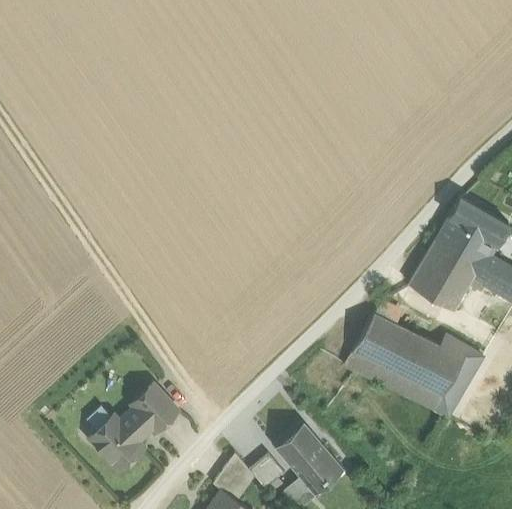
[(447,218),(492,243),(497,246),(508,225),(459,197),(447,218)]
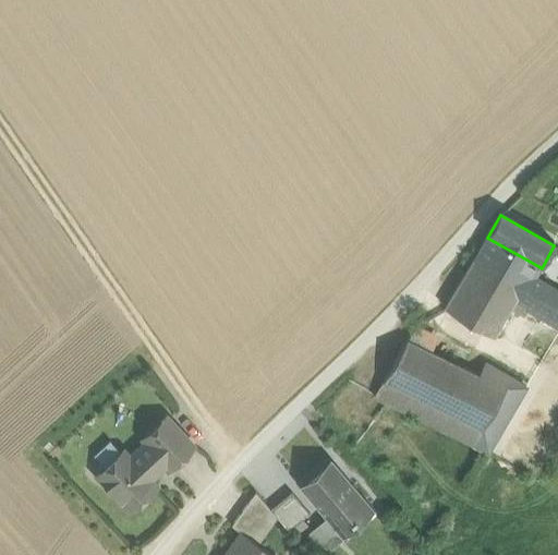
[(536,265),(487,238),(459,286),(507,312),(516,299),(530,277),(536,265)]
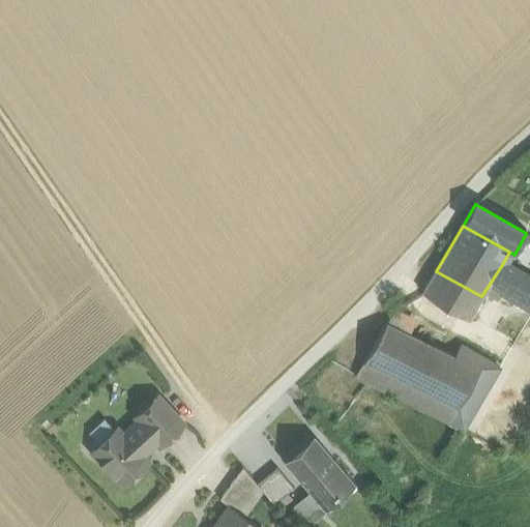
[(529,279),(503,263),(490,284),(529,309),(529,279)]
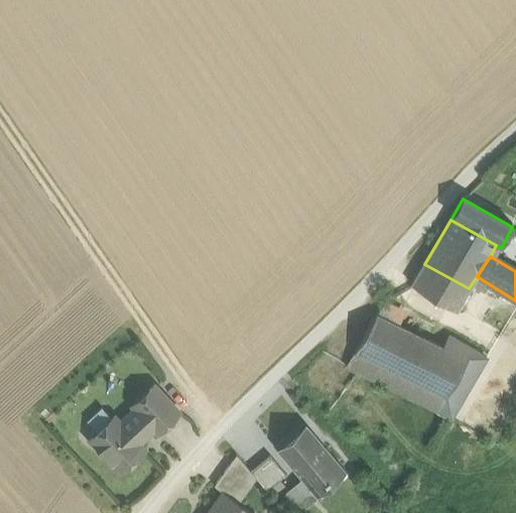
[(469,288),(424,264),(410,287),(457,311),(469,288)]
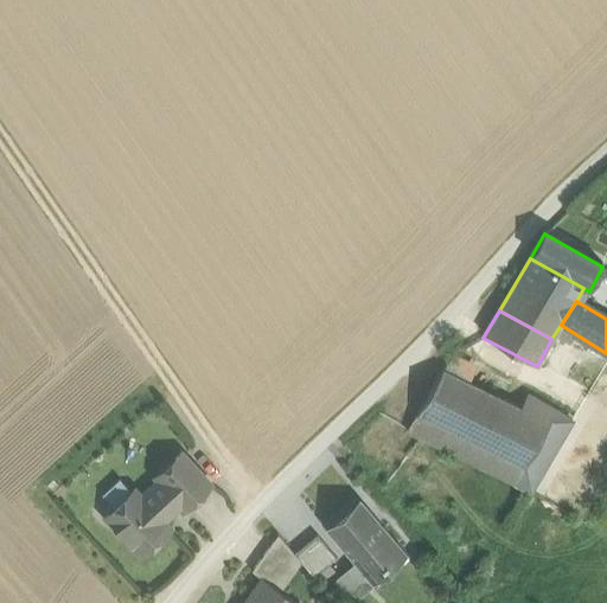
[(451,359),(441,372),(464,383),(472,370),(451,359)]
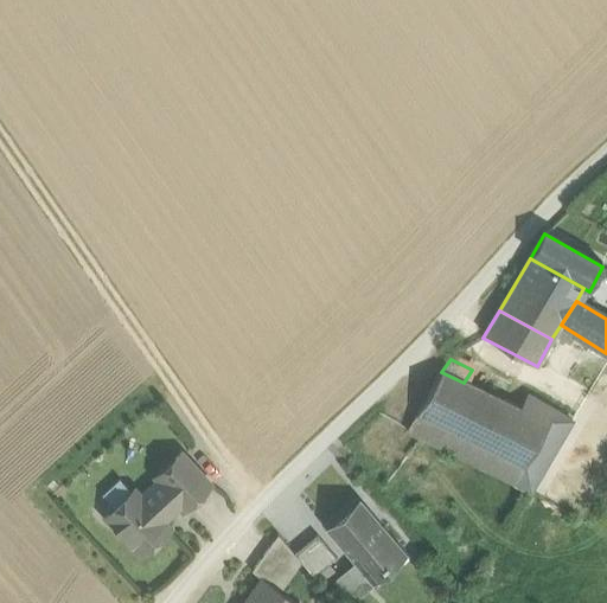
[(464,383),(441,372),(417,416),(522,467),(524,468),(542,438),(550,424),(521,410),(464,383)]
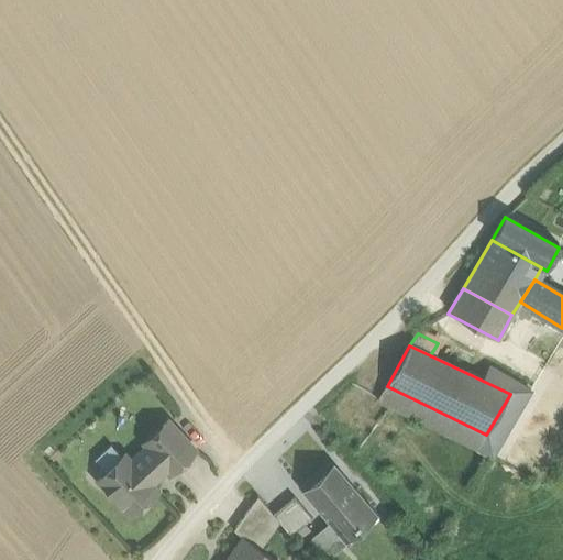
[(489,369),(483,381),(510,394),(516,385),(489,369)]
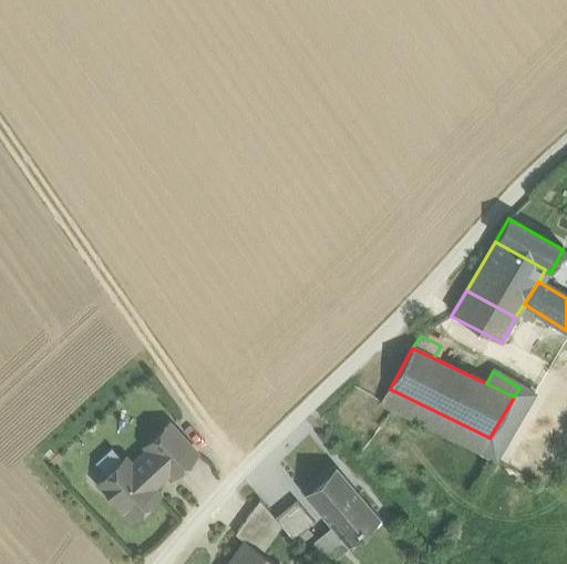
[(534,397),(519,388),(514,397),(506,410),(521,419),(534,397)]
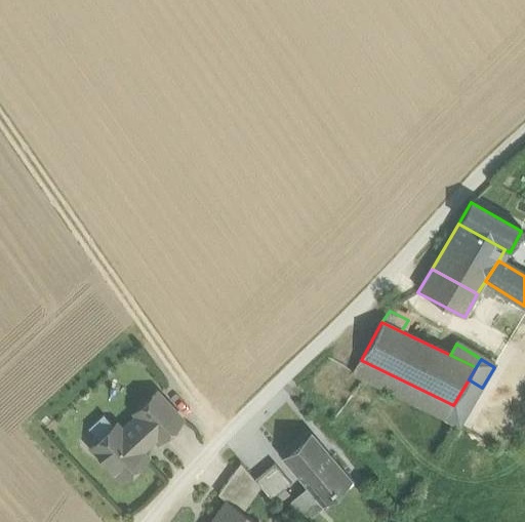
[(443,420),(451,404),(361,360),(352,375),(443,420)]
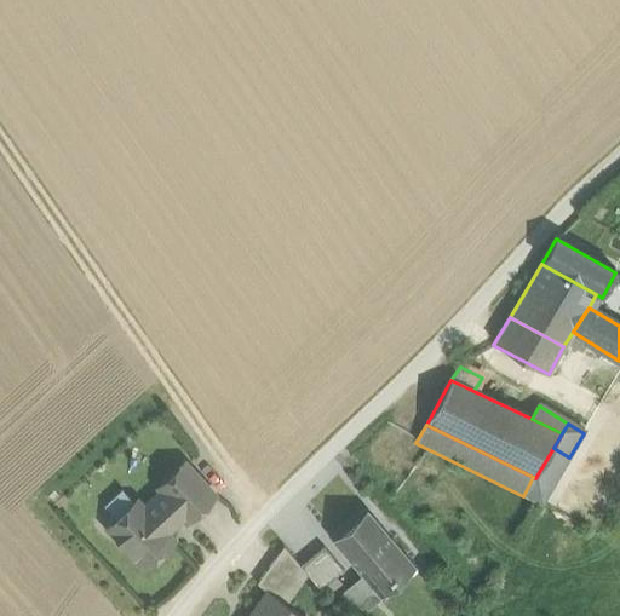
[(541,506),(569,458),(554,448),(535,478),(533,477),(523,496),(541,506)]
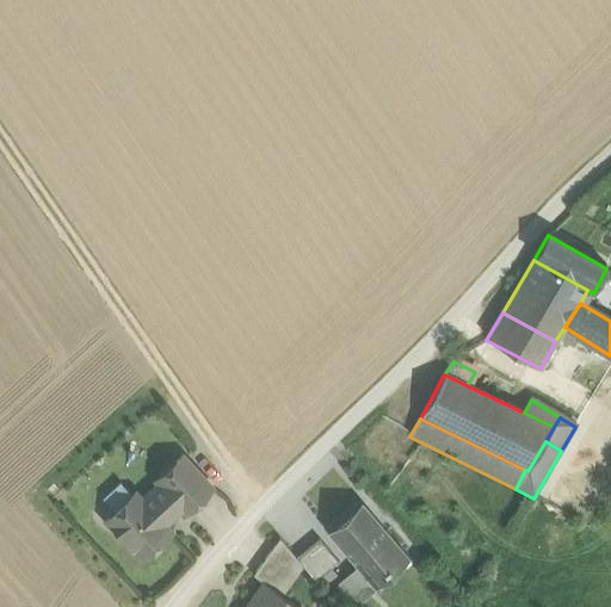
[(161,485),(181,508),(186,513),(211,490),(181,459),(158,482),(161,485)]
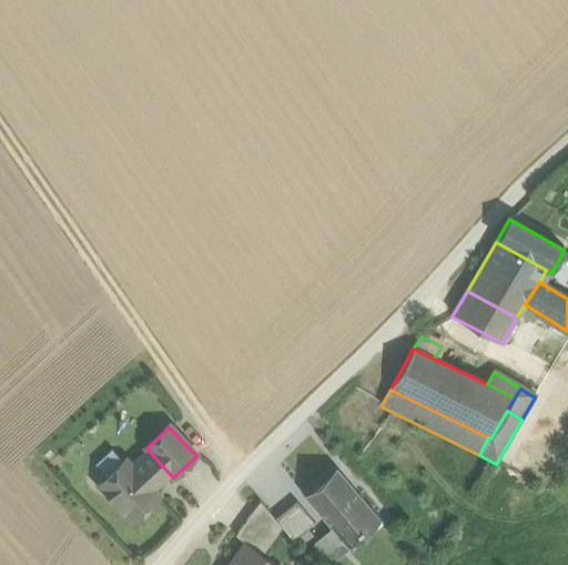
[(105,478),(125,462),(115,451),(97,470),(105,478)]
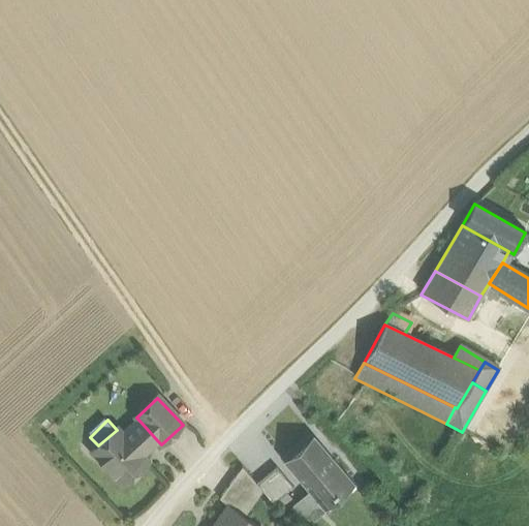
[(123,435),(117,430),(98,445),(98,458),(99,464),(106,472),(111,472),(124,486),(149,463),(143,457),(143,453),(149,446),(152,447),(157,440),(139,421),(123,435)]
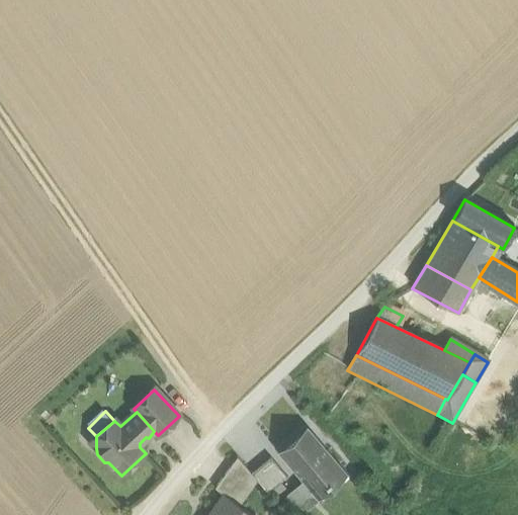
[(310,431),(280,456),(305,484),(314,495),(344,470),(310,431)]
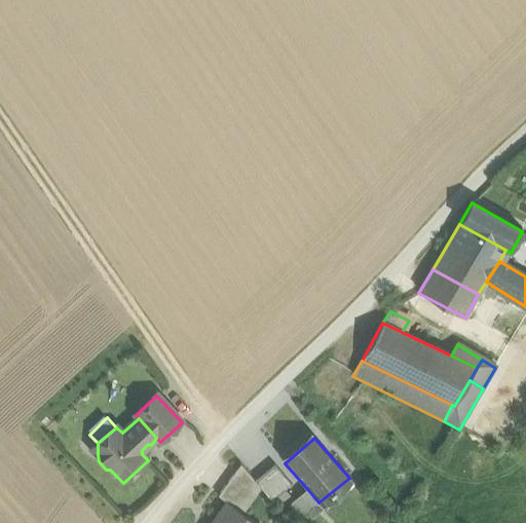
[(218,497),(228,503),(242,515),(261,489),(254,481),(240,465),(218,497)]
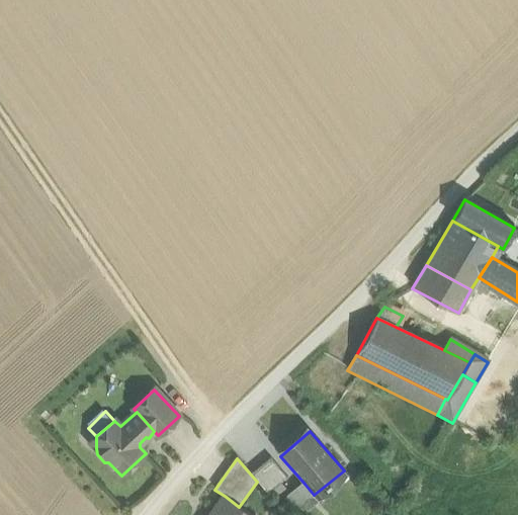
[(270,458),(250,474),(257,482),(267,494),(287,478),(270,458)]
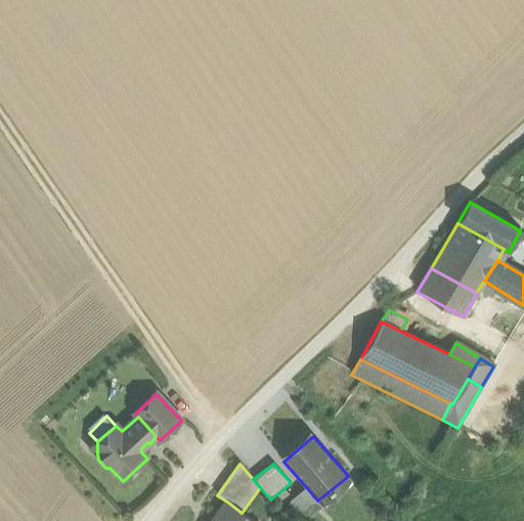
[(317,501),(308,489),(291,503),(303,520),(305,520),(321,507),(317,501)]
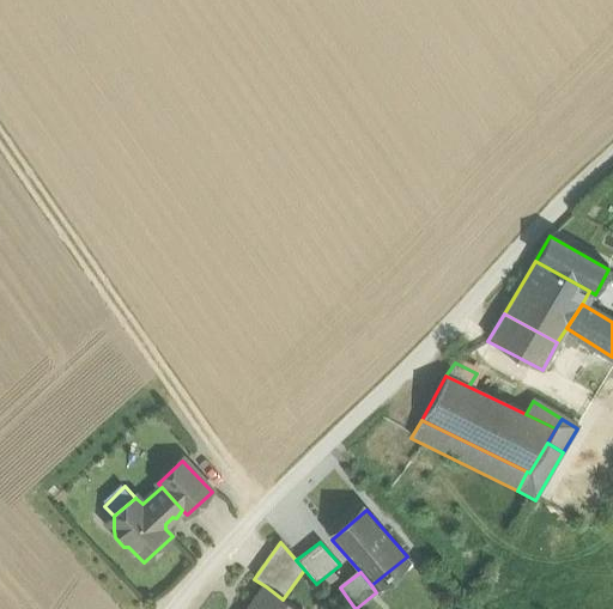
[(295,608),(283,600),(266,586),(249,608),(295,608)]
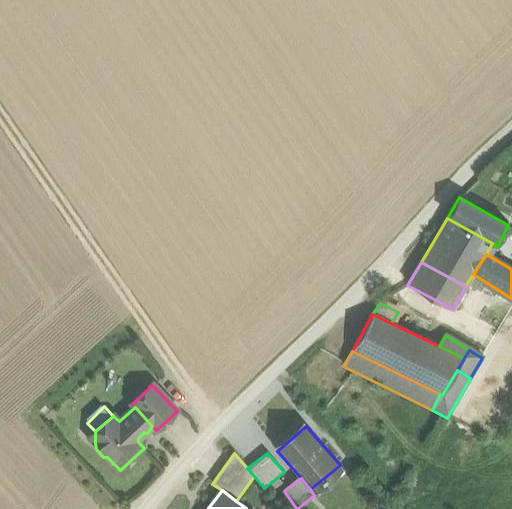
All buildings are outlined.
